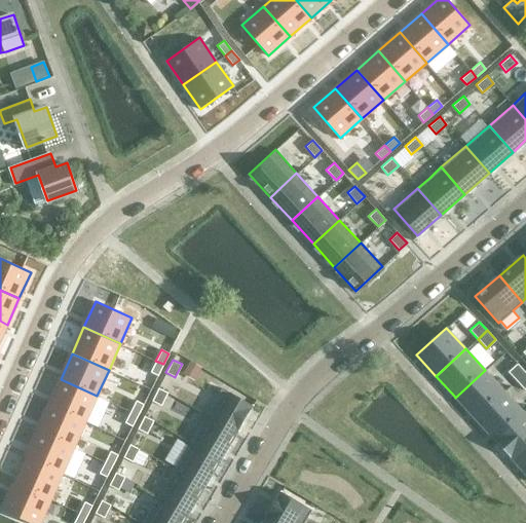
[(150,371),(157,375),(163,364),(155,361),(150,371)]
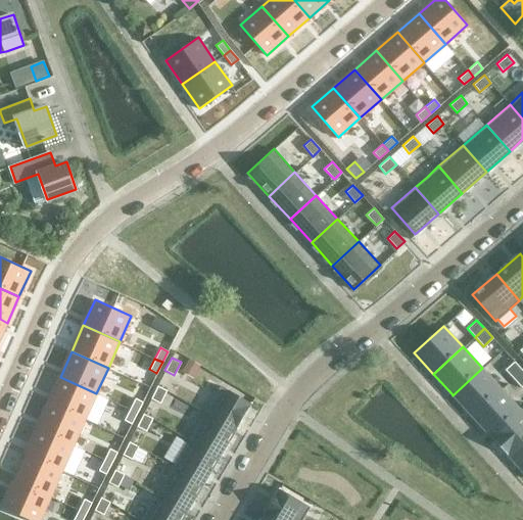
[(188,359),(181,369),(193,376),(199,365),(188,359)]
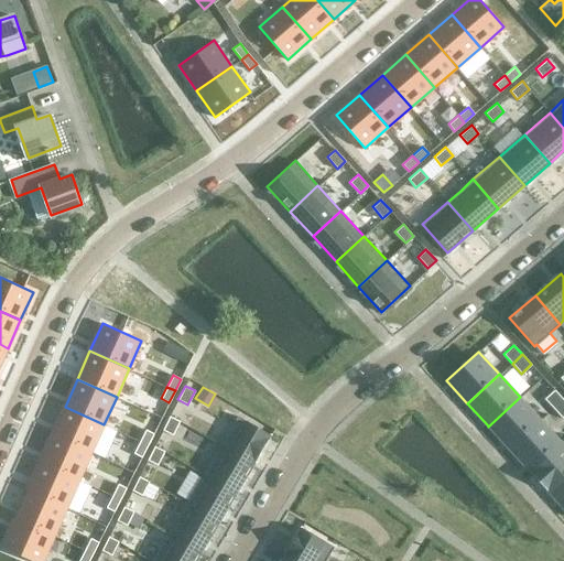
[(563,399),(554,389),(544,398),(553,408),(563,399)]
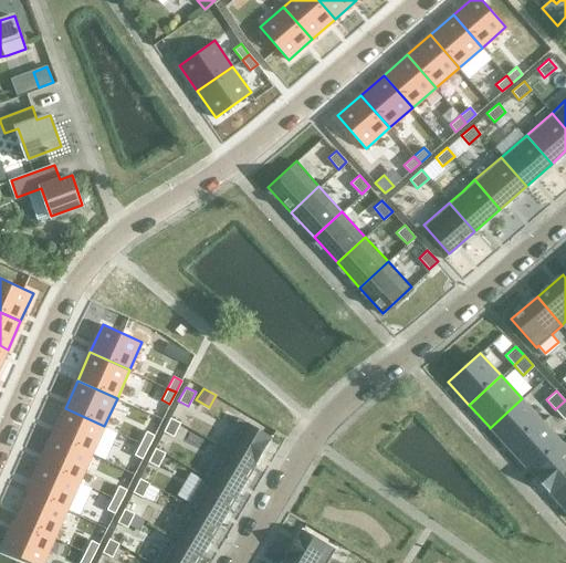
[(543,421),(522,398),(490,428),(510,449),(511,450),(543,421)]
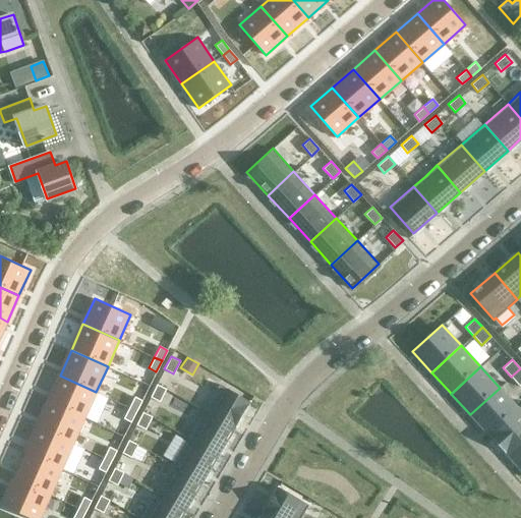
[(520,384),(520,368),(511,377),(519,386),(520,384)]
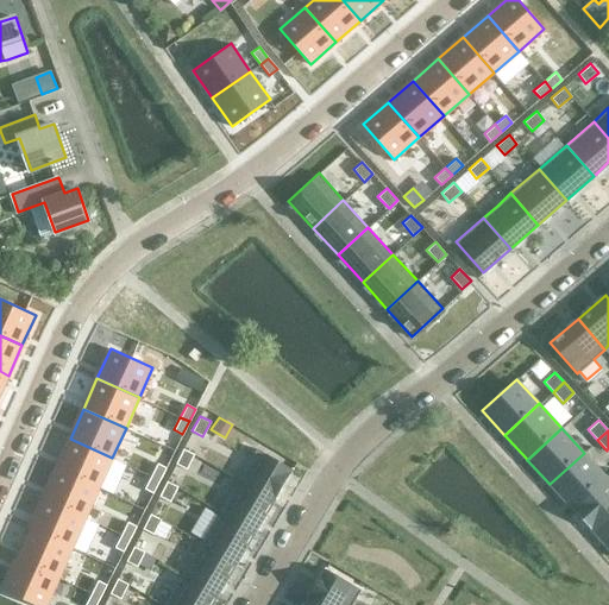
[(70,439),(56,470),(99,487),(112,458),(70,439)]
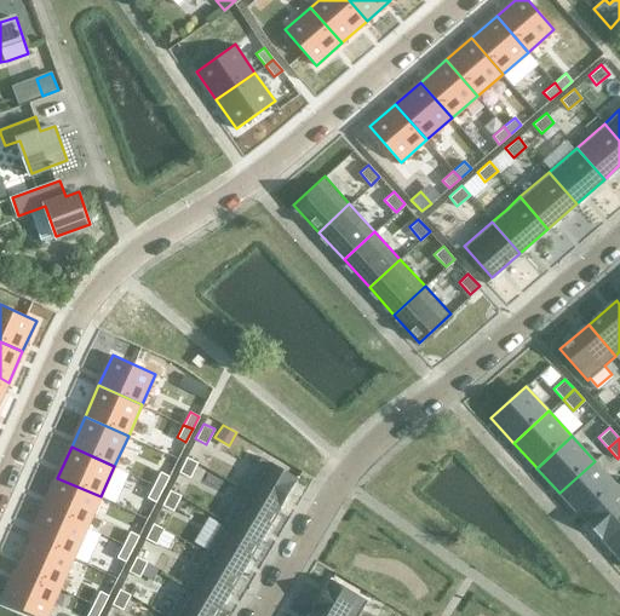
[(190,477),(197,462),(187,456),(178,472),(190,477)]
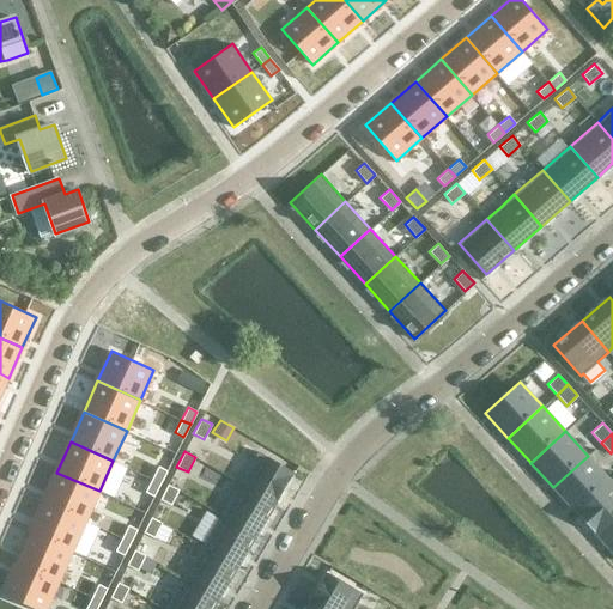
[(275,504),(293,472),(258,451),(240,482),(275,504)]
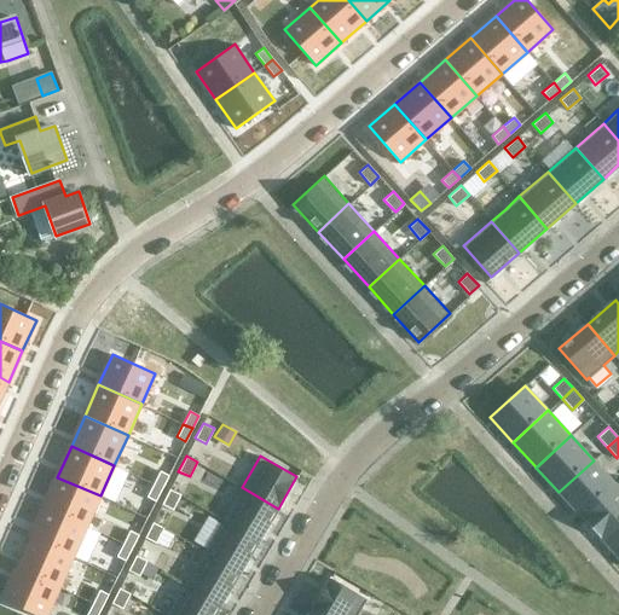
[(617,485),(594,460),(559,492),(579,515),(582,517),(617,485)]
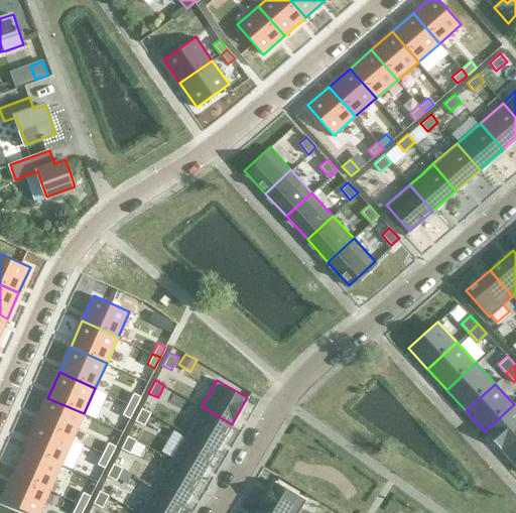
[(135,407),(140,396),(133,392),(128,403),(135,407)]
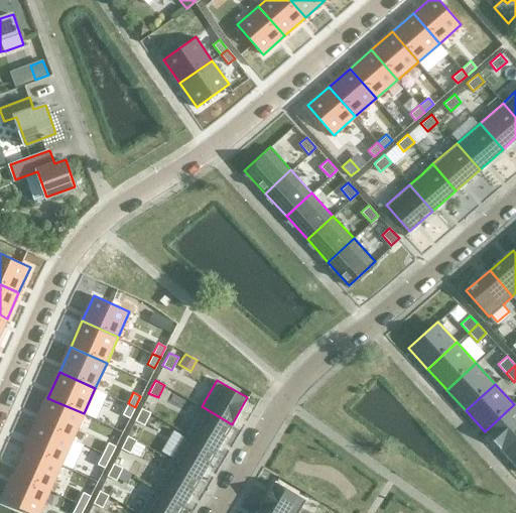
[(47,398),(36,423),(73,439),(84,413),(47,398)]
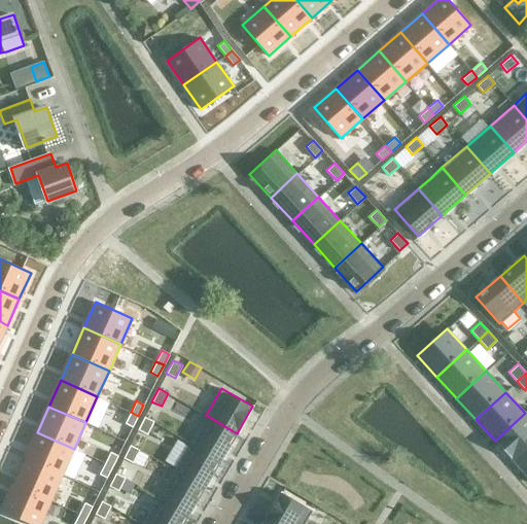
[(131,412),(125,423),(132,426),(138,416),(131,412)]
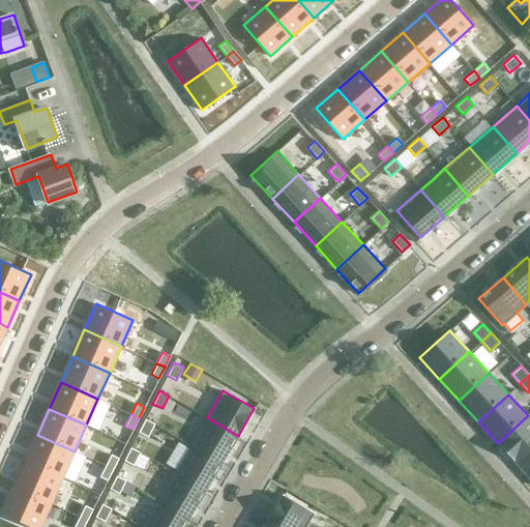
[(518,464),(529,451),(529,417),(528,415),(498,443),(516,463),(518,464)]
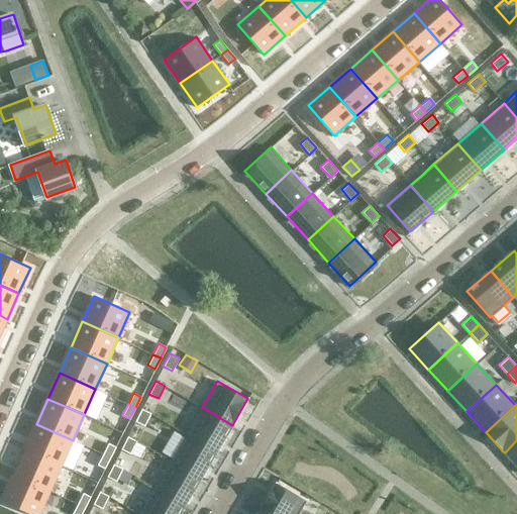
[(216,451),(232,425),(202,407),(186,433),(216,451)]
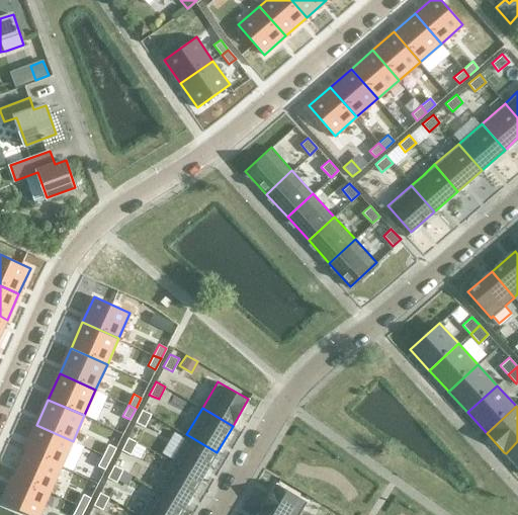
[(145,426),(151,414),(142,409),(136,422),(145,426)]
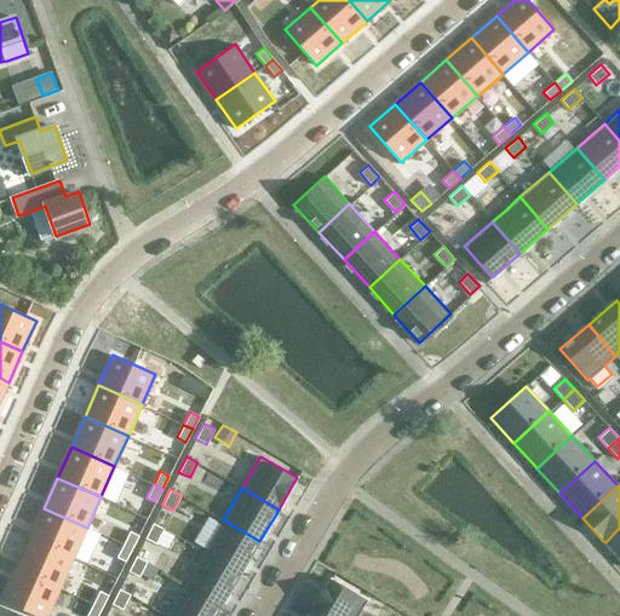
[(44,508),(30,539),(73,558),(87,528),(44,508)]
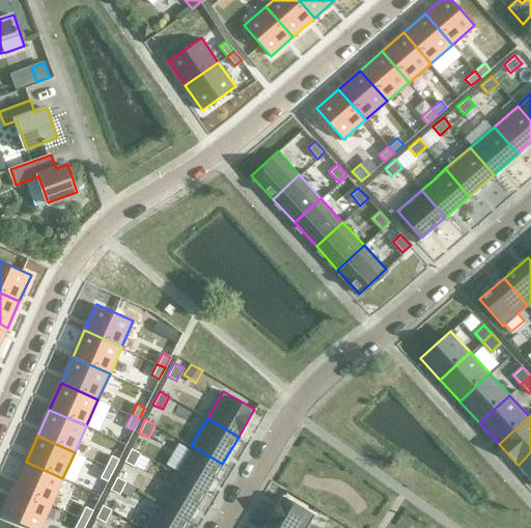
[(205,492),(222,464),(191,445),(174,473),(205,492)]
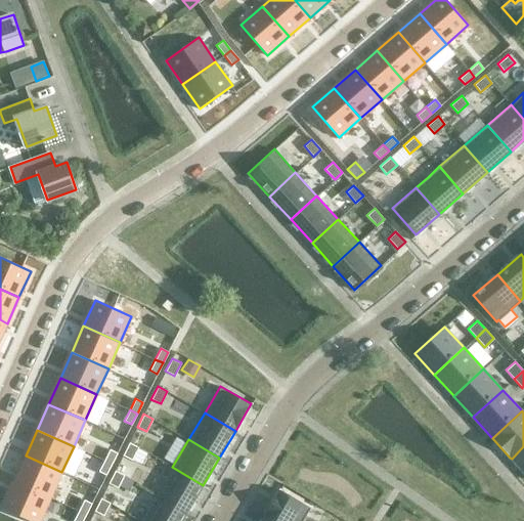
[(132,460),(138,446),(129,442),(123,454),(132,460)]
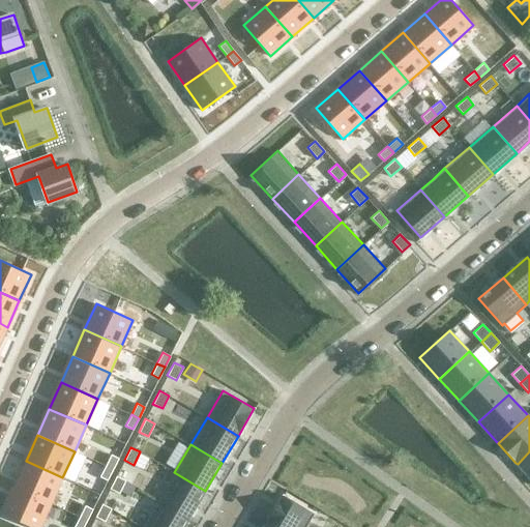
[(529,451),(518,464),(529,477),(529,451)]
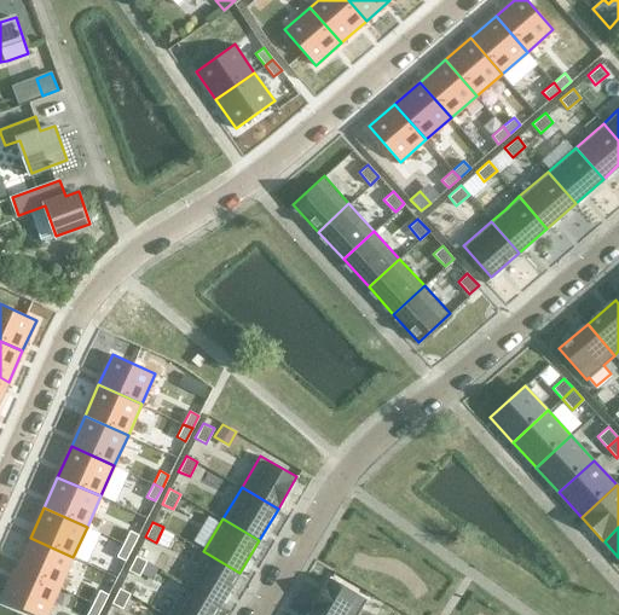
[(123,543),(132,547),(138,534),(129,529),(123,543)]
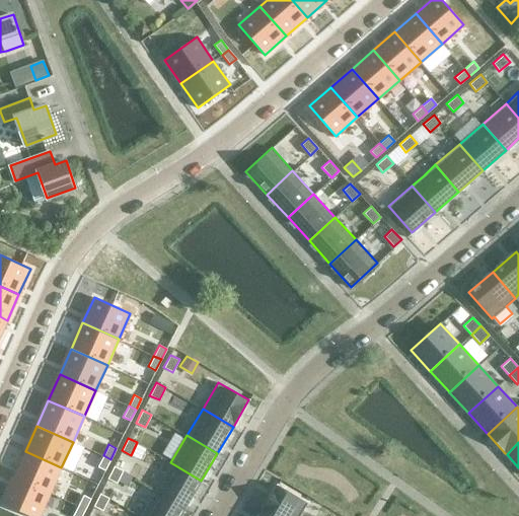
[(25,451),(13,477),(50,493),(61,467),(25,451)]
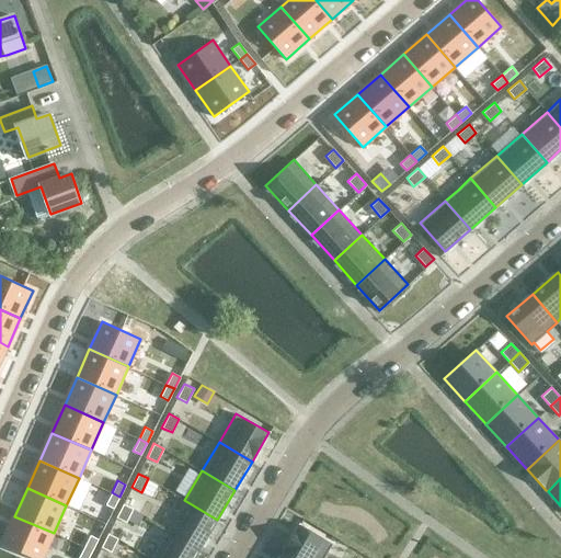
[(105,504),(114,509),(119,497),(112,492),(105,504)]
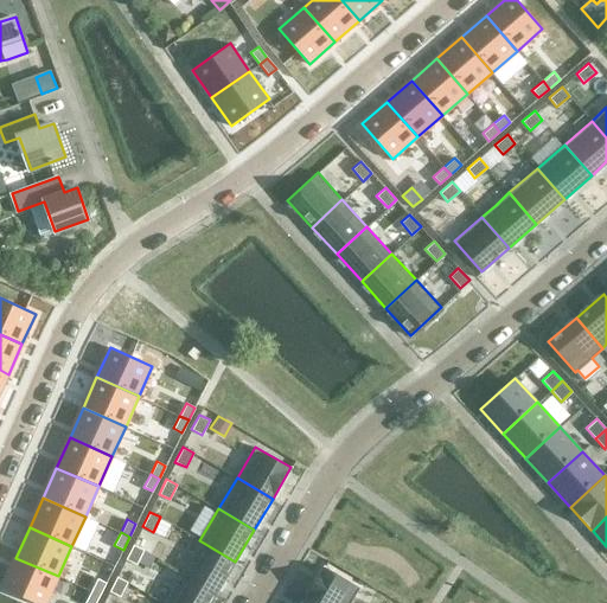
[(217,592),(235,562),(199,540),(181,571),(217,592)]
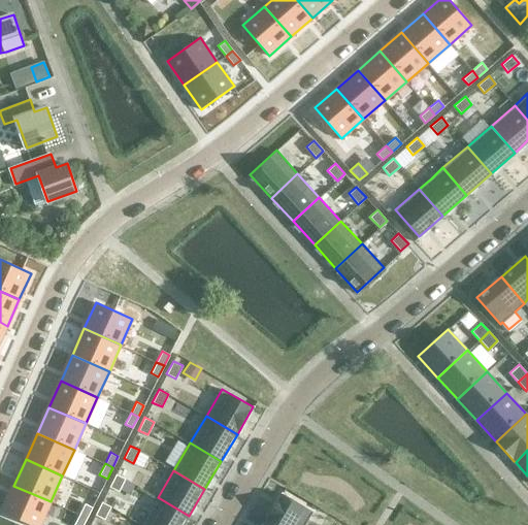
[(119,491),(125,479),(116,473),(109,487),(119,491)]
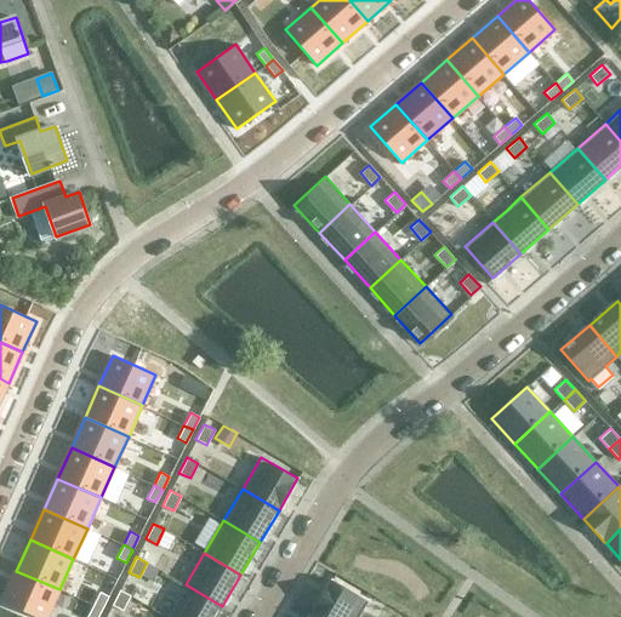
[(16,571),(3,601),(36,616),(46,616),(60,589),(16,571)]
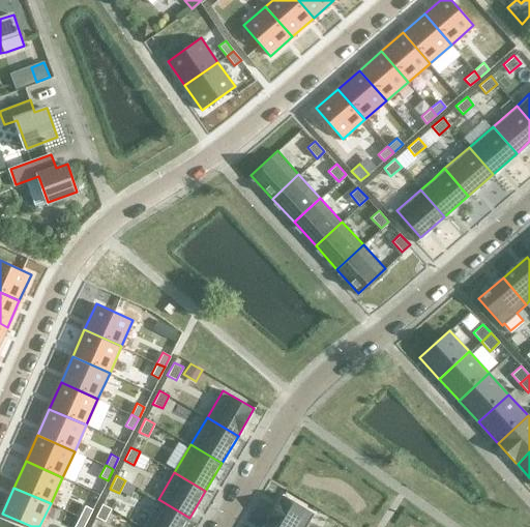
[(273,526),(305,526),(314,514),(283,495),(267,523),(273,526)]
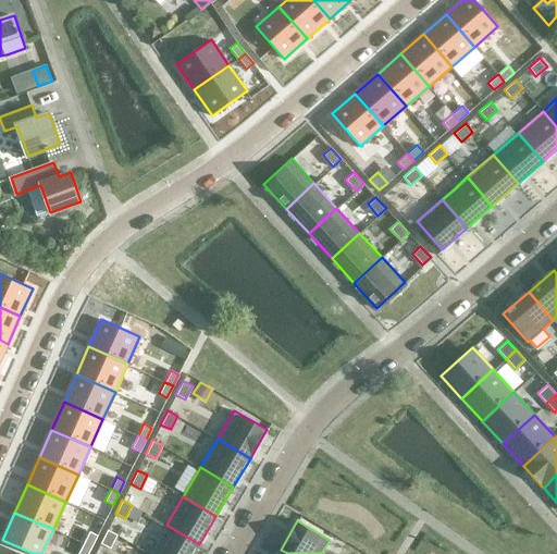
[(149,553),(193,553),(199,544),(166,525),(149,553)]
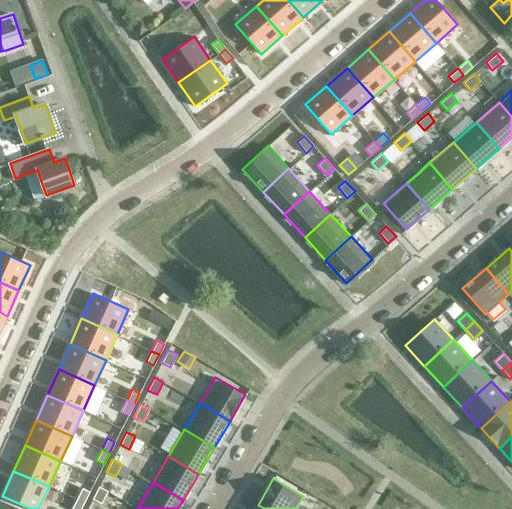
[(101,503),(108,491),(99,486),(92,499),(101,503)]
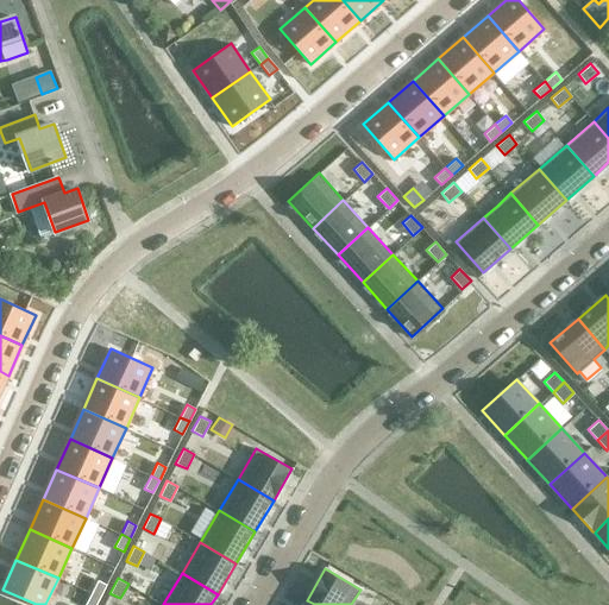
[(100,597),(106,584),(98,580),(92,592),(100,597)]
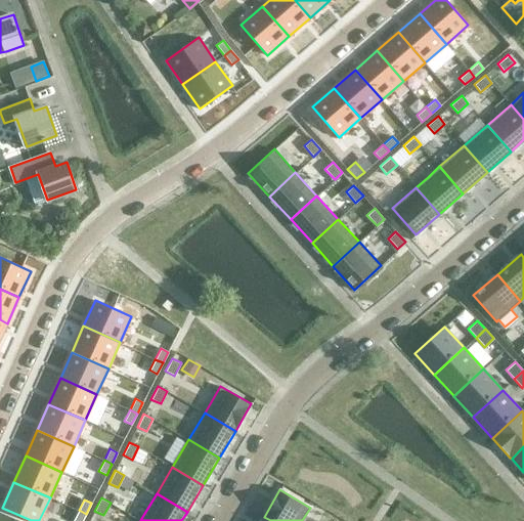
[(82,520),(86,514),(79,510),(73,520),(82,520)]
